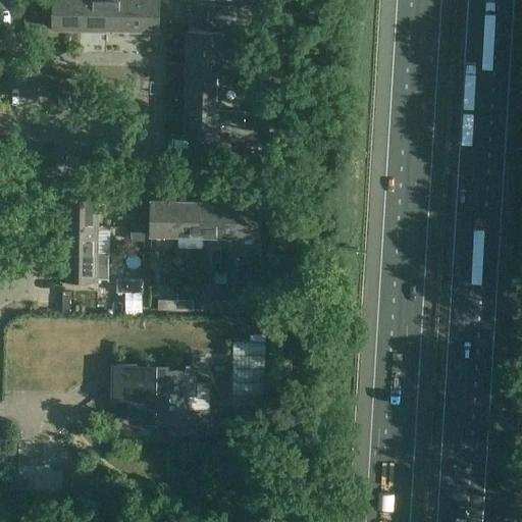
[(53,0),(53,29),(81,29),(81,0),(53,0)]
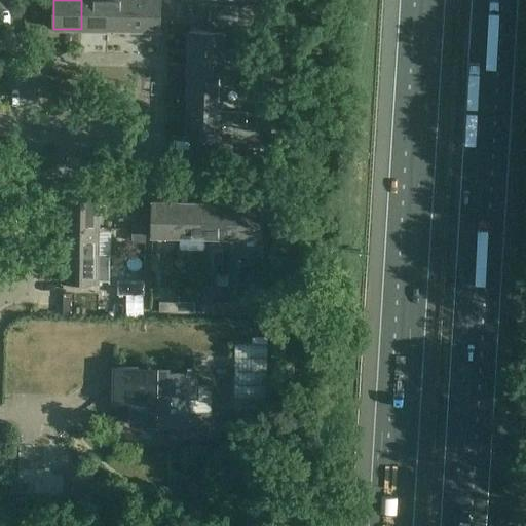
[(81,0),(81,29),(107,30),(107,0),(81,0)]
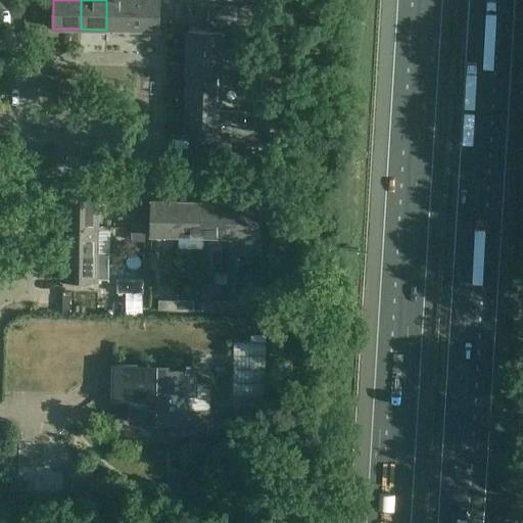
[(106,0),(106,30),(133,30),(133,0),(106,0)]
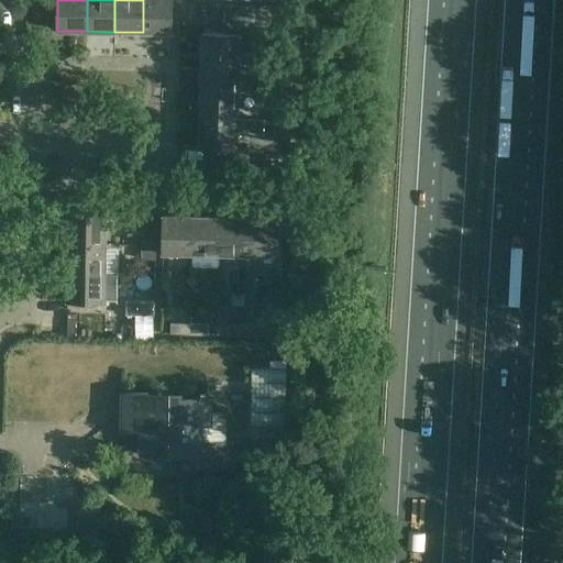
[(143,0),(143,32),(172,33),(172,0),(143,0)]
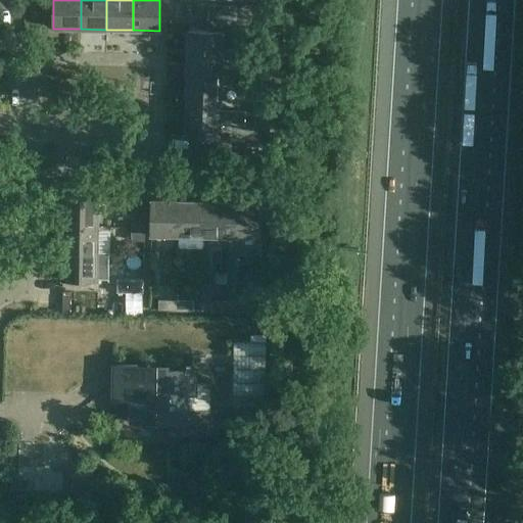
[(208,5),(207,32),(221,32),(222,5),(208,5)]
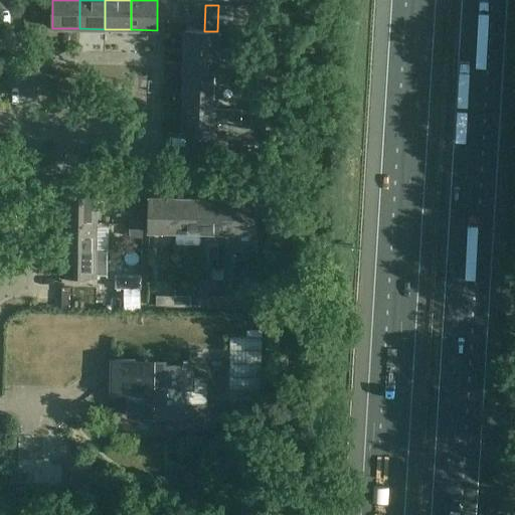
[(230,6),(218,5),(217,31),(218,31),(230,32),(230,6)]
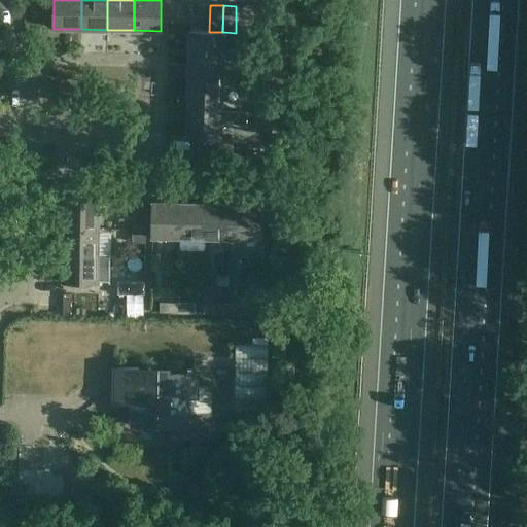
[(249,6),(236,6),(236,33),(248,33),(249,6)]
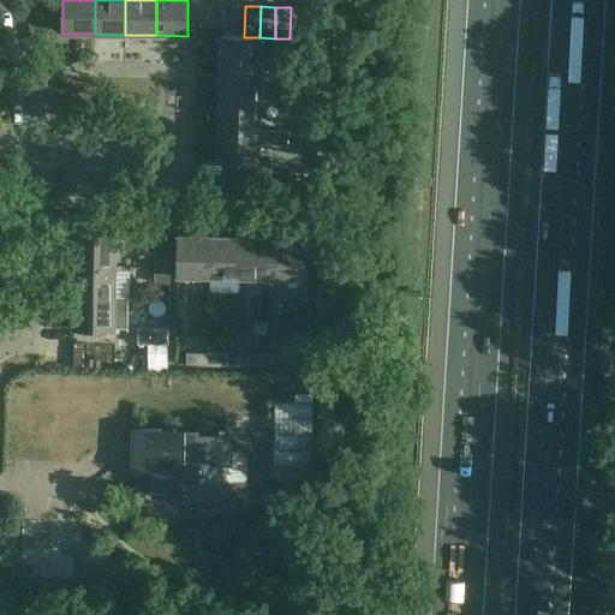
[(305,7),(291,7),(290,39),(304,39),(305,7)]
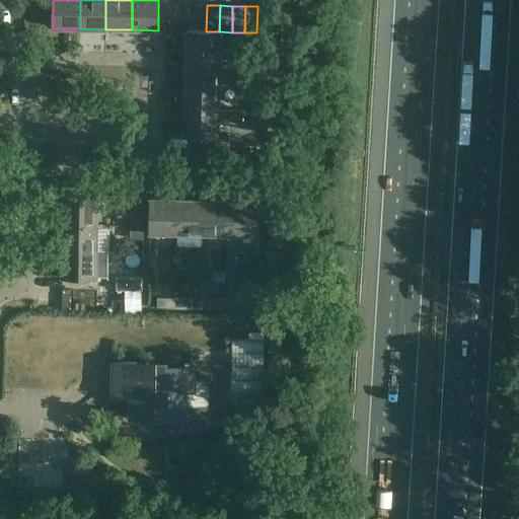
[(187,30),(187,57),(220,58),(220,31),(219,31),(206,31),(187,30)]
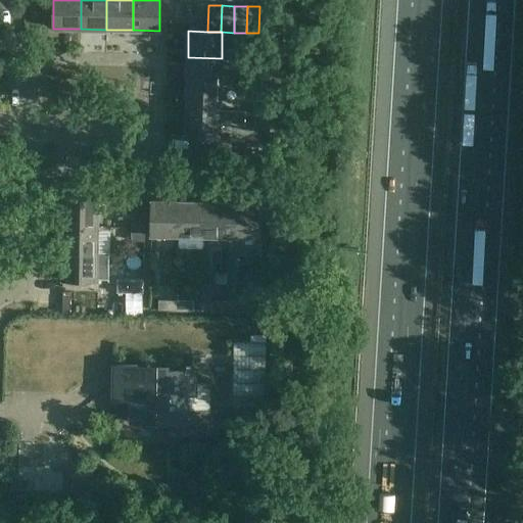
[(188,57),(187,83),(221,84),(222,58),(188,57)]
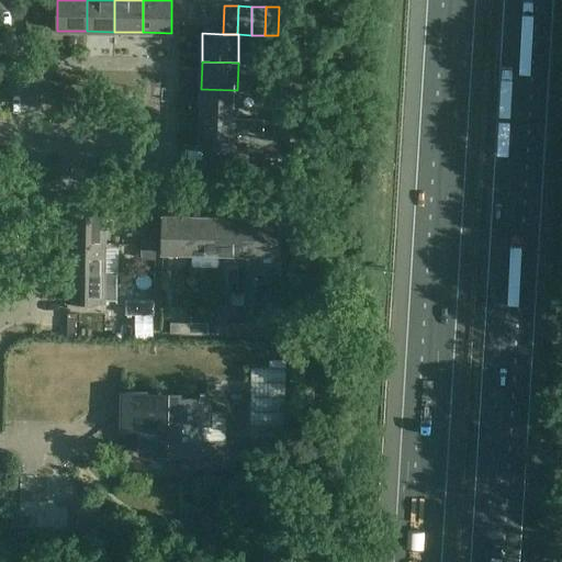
[(281,74),(281,91),(292,92),(292,74),(281,74)]
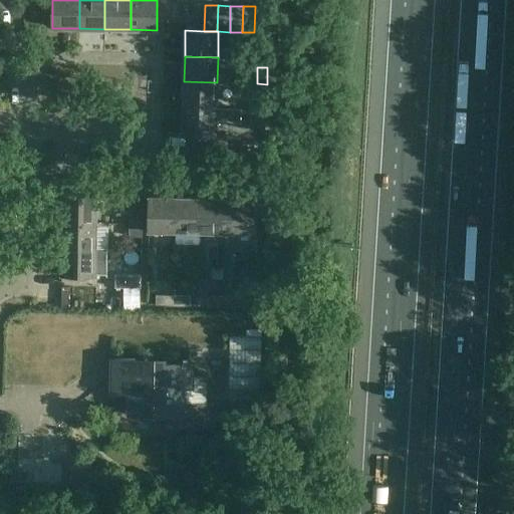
[(184,81),(183,107),(217,108),(217,82),(184,81)]
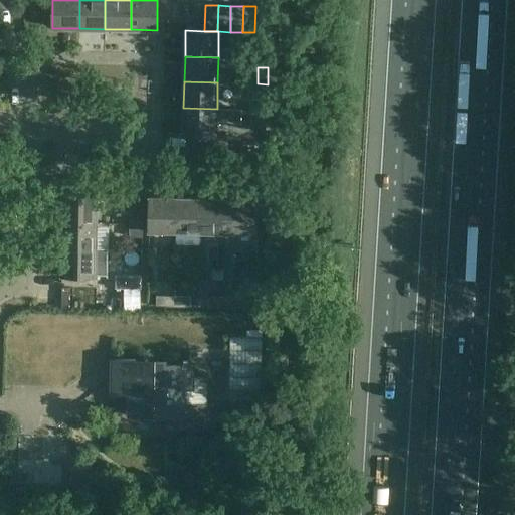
[(268,84),(258,83),(258,103),(268,103),(268,84)]
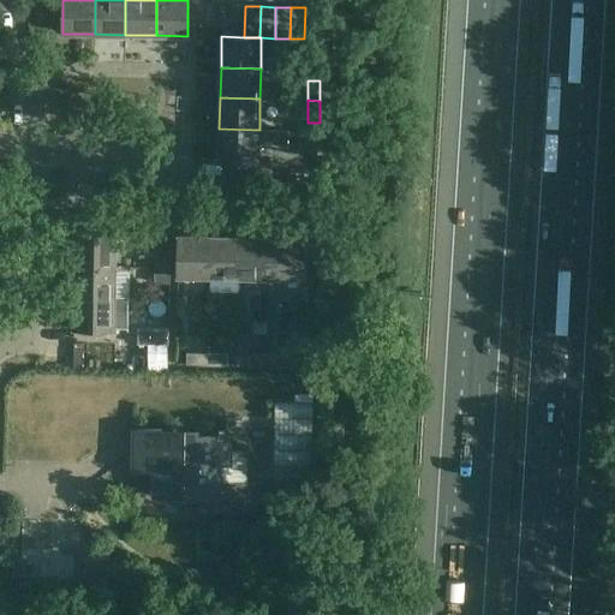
[(260,130),(219,129),(219,161),(242,162),(242,178),(272,178),(273,162),(258,162),(260,130)]
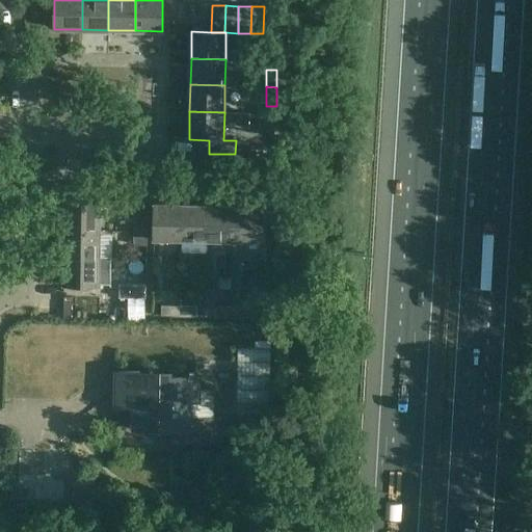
[(64,203),(64,230),(100,231),(100,203),(64,203)]
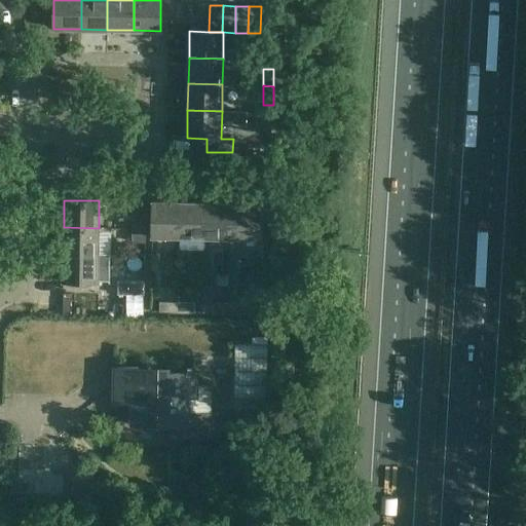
[(152,236),(179,237),(180,202),(153,201),(152,236)]
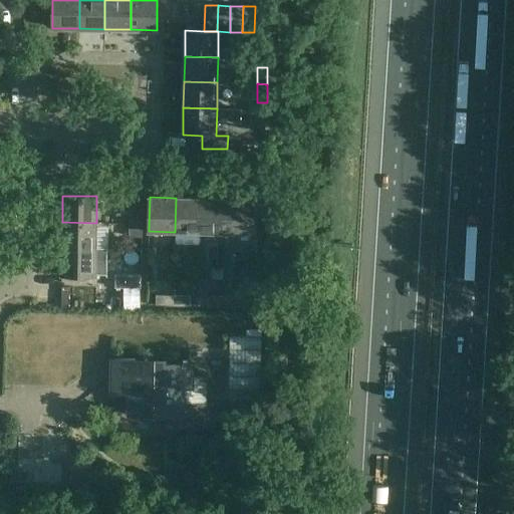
[(201,245),(201,233),(202,198),(176,198),(175,232),(175,245),(201,245)]
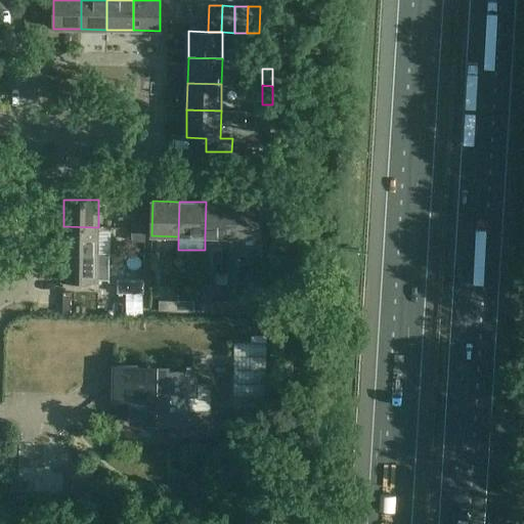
[(205,237),(230,237),(231,203),(206,202),(205,237)]
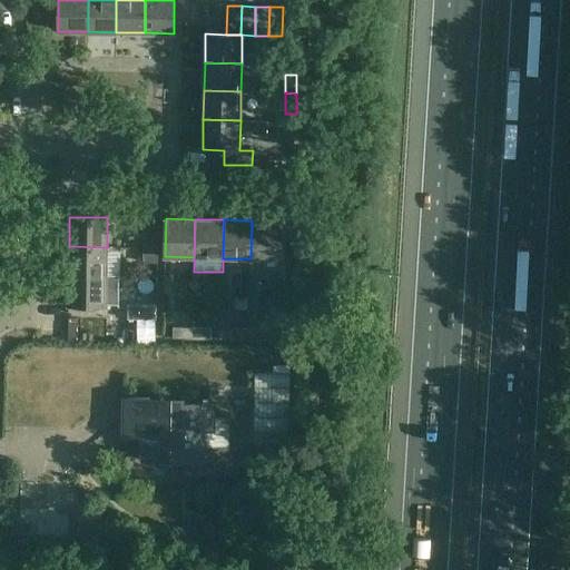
[(145,220),(144,248),(158,248),(159,220),(145,220)]
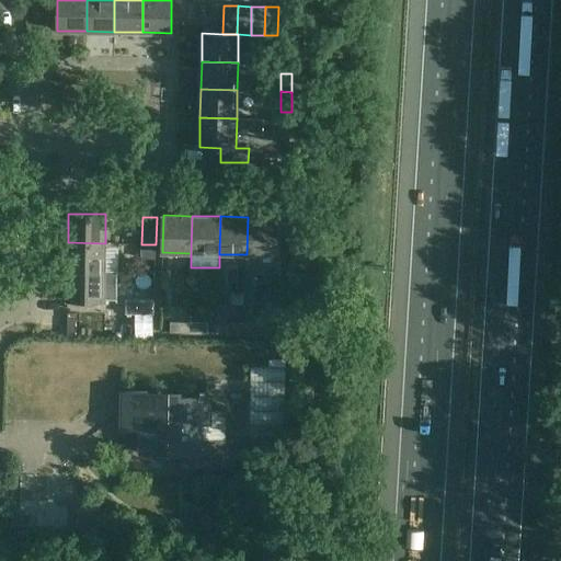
[(248,217),(247,254),(276,255),(276,218),(248,217)]
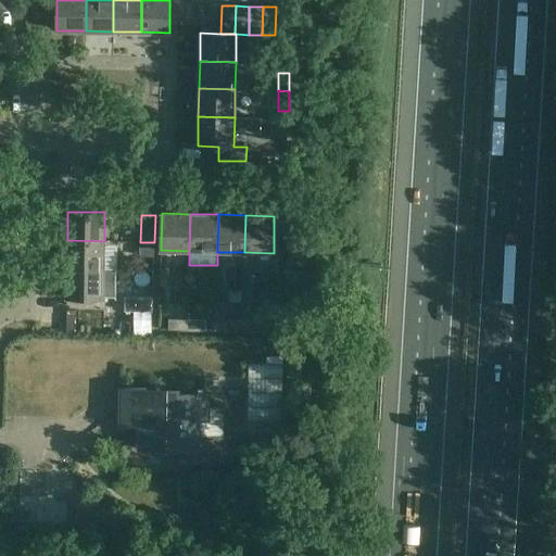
[(67,240),(67,268),(103,268),(104,241),(67,240)]
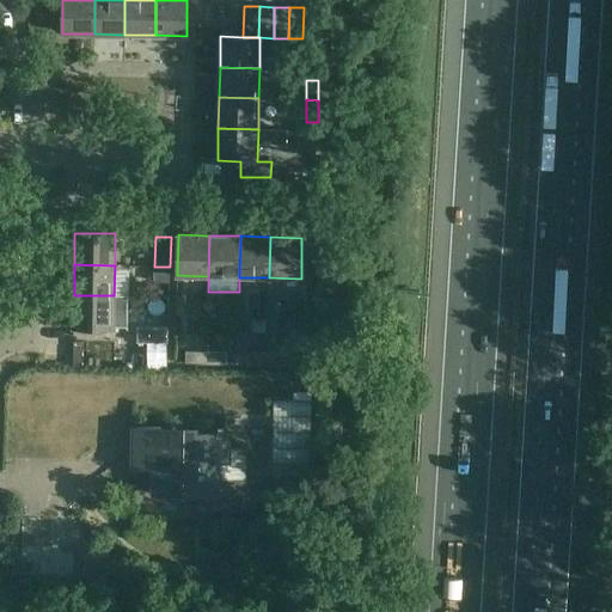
[(170,267),(154,267),(153,282),(169,282),(170,267)]
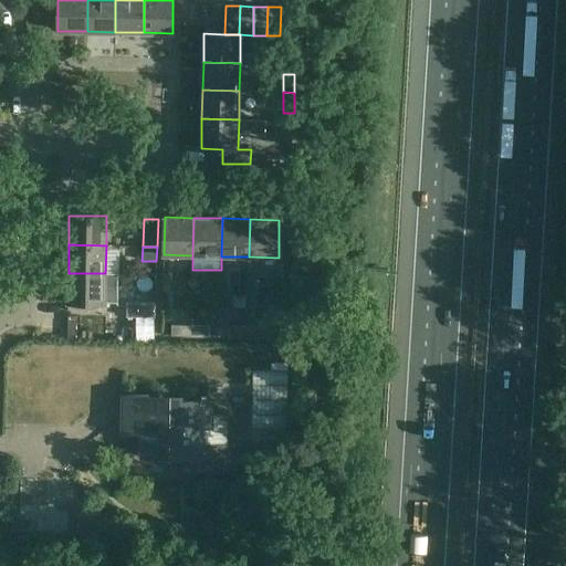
[(105,273),(69,273),(67,302),(105,303),(105,273)]
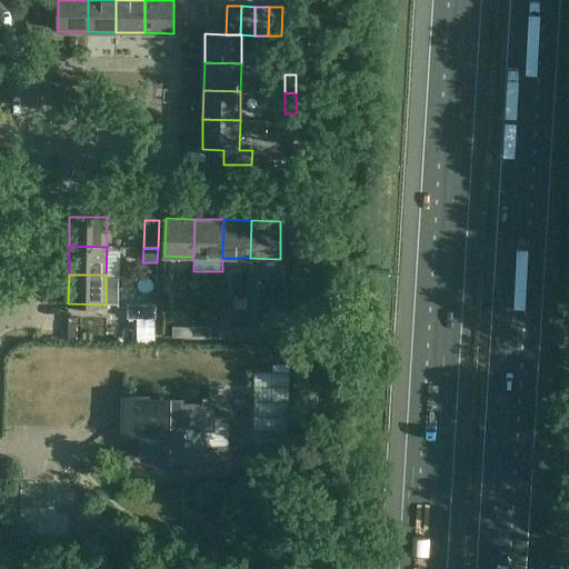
[(128,303),(128,317),(127,319),(157,319),(157,305),(128,303)]
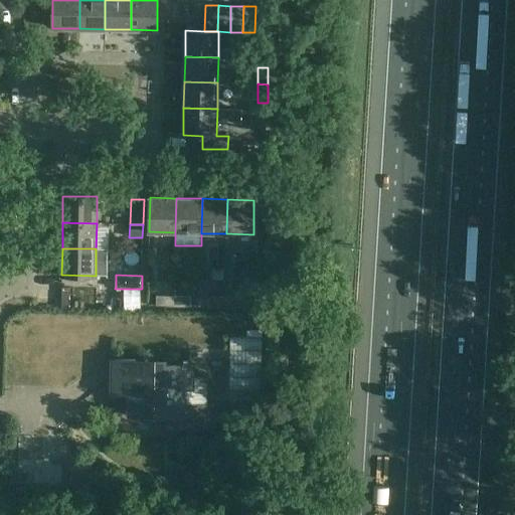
[(158,294),(194,295),(195,285),(158,283),(158,294)]
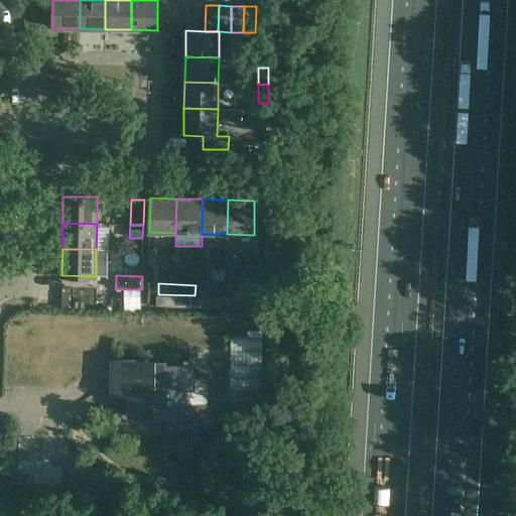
[(156,306),(174,306),(174,296),(156,296),(156,306)]
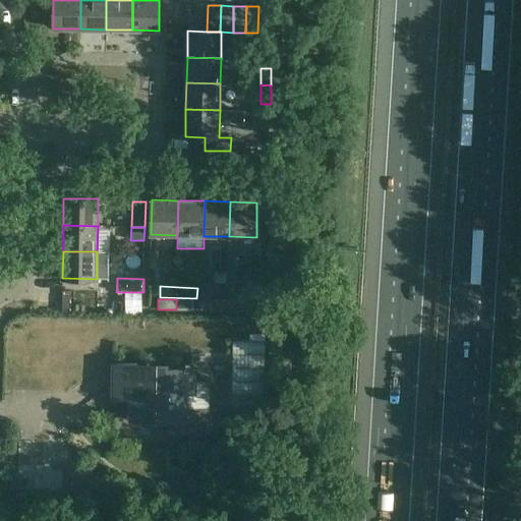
[(176,299),(176,309),(193,309),(193,299),(176,299)]
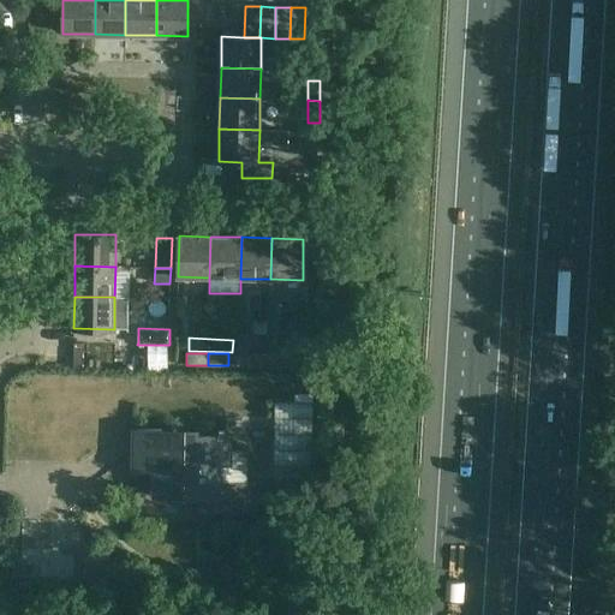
[(248,366),(269,366),(269,354),(249,354),(248,366)]
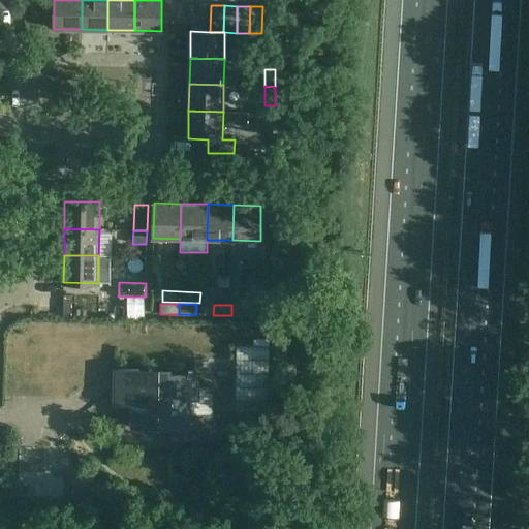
[(231,305),(231,315),(249,315),(250,306),(231,305)]
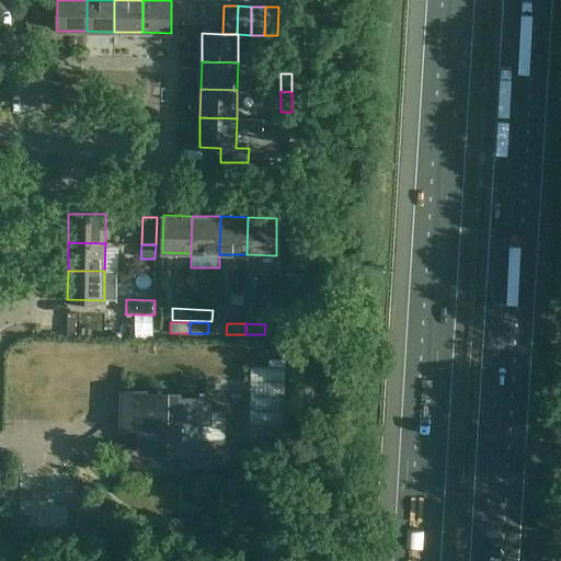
[(160,392),(123,391),(122,421),(144,421),(144,428),(141,428),(140,453),(178,454),(176,465),(233,466),(233,442),(226,442),(226,411),(209,411),(209,398),(160,397),(160,392)]
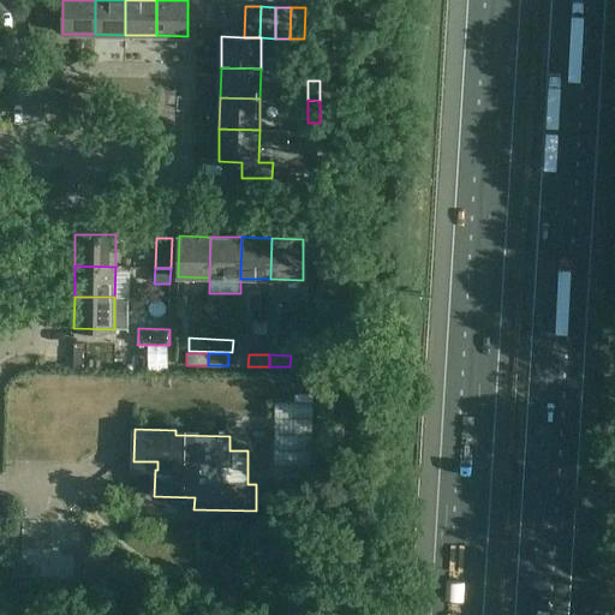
[(51,550),(22,550),(22,579),(79,580),(79,579),(75,579),(76,555),(63,555),(63,550),(51,550)]
